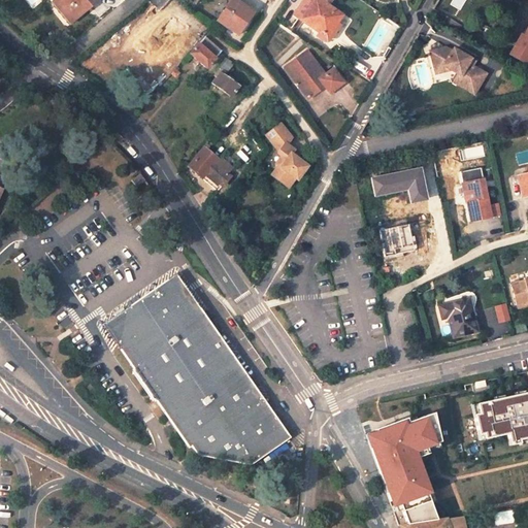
[(59,0),(58,2),(73,22),(89,9),(87,6),(93,0),(59,0)]
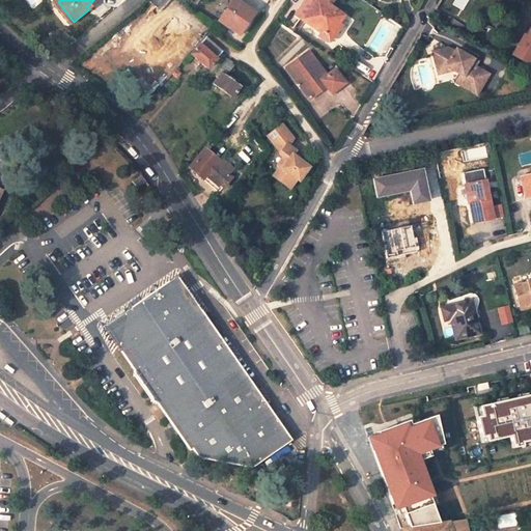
[(171,43),(186,25),(165,7),(170,0),(149,0),(161,9),(147,25),(171,43)]
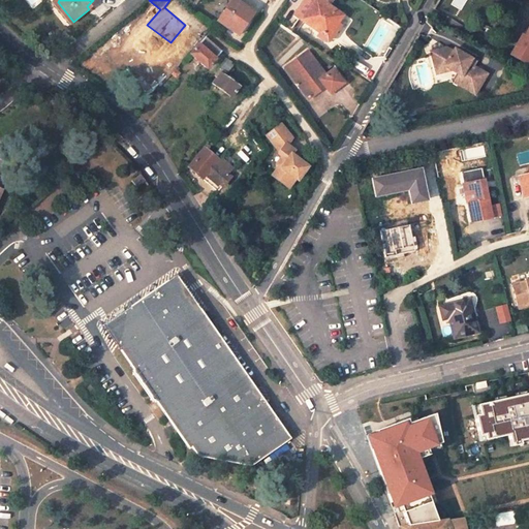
[(329,37),(343,17),(340,14),(341,12),(322,0),(311,0),(300,17),(322,32),(329,37)]
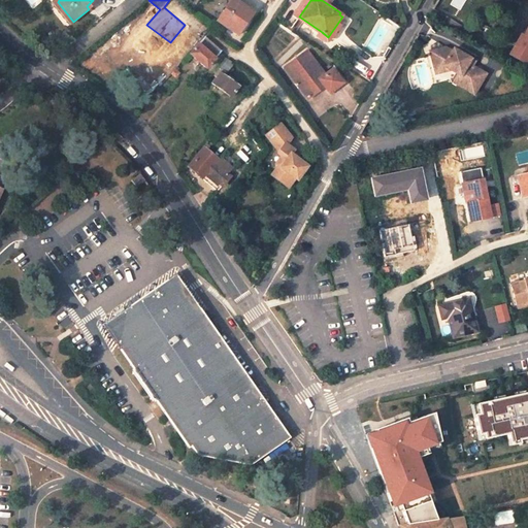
[(527,14),(506,57),(525,66),(527,60),(527,0),(526,0),(527,0),(527,14)]
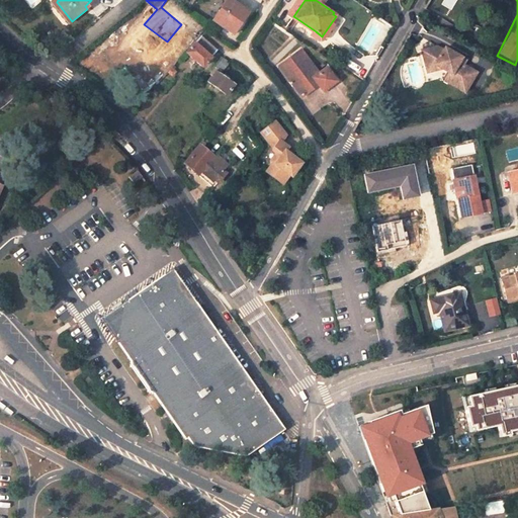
[(234,33),(250,11),(240,4),(238,6),(232,1),(222,14),(229,19),(224,26),(234,33)]
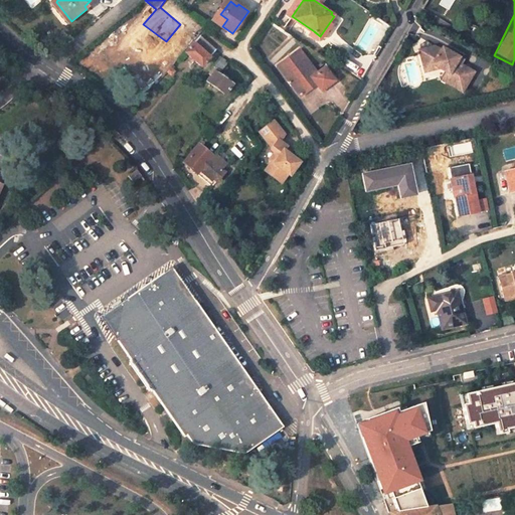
[(311,35),(318,40),(320,36),(314,31),(311,35)]
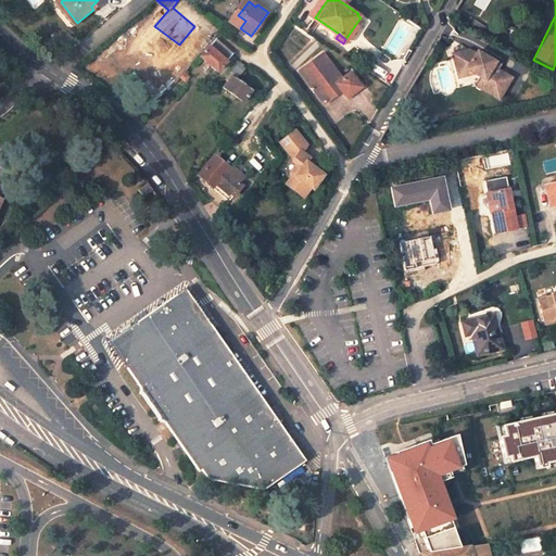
[(232,51),(217,38),(211,46),(210,45),(201,55),(218,71),(227,60),(227,58),(232,51)]
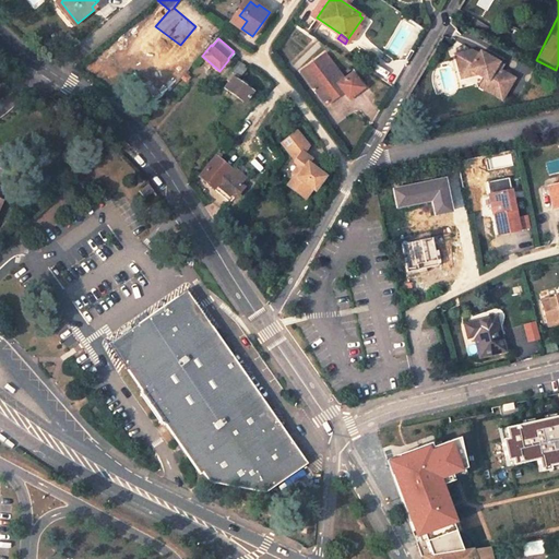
[(471,50),(454,55),(459,72),(467,70),(483,79),(480,83),(482,90),(500,100),(513,79),(499,70),(501,66),(479,51),(477,55),(471,50)]
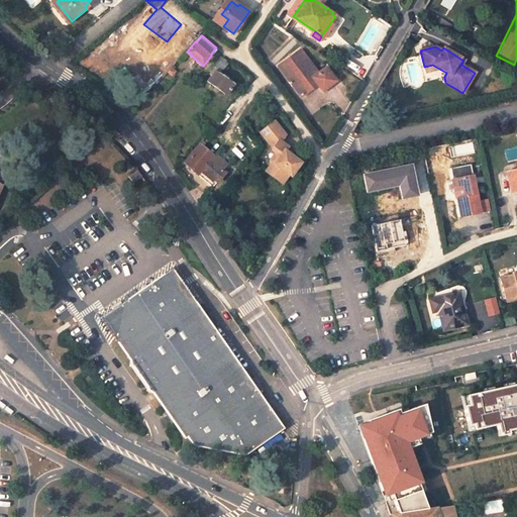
[(302,95),(318,83),(322,90),(336,80),(326,66),(318,72),(301,48),(279,64),(302,95)]
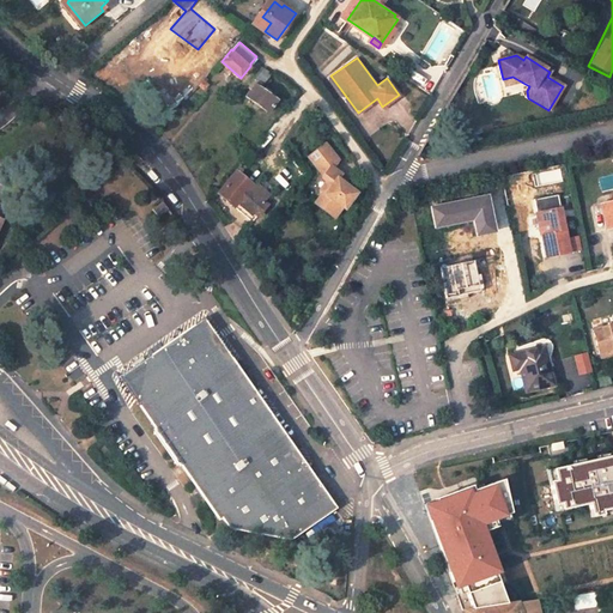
[(253,89),(248,96),(268,111),(278,99),(275,97),(277,95),(274,93),(272,96),(271,93),(272,91),(273,90),(268,86),(265,84),(271,77),(273,73),(265,67),(250,86),(253,89)]
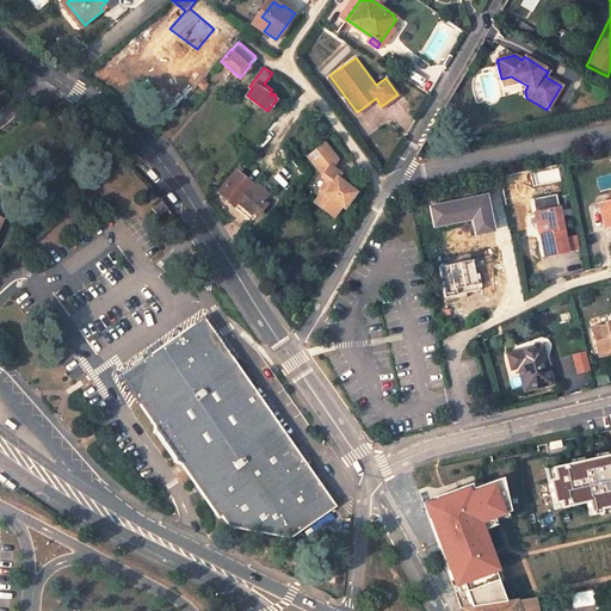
[(204,88),(209,82),(207,80),(209,76),(207,75),(198,84),(204,88)]
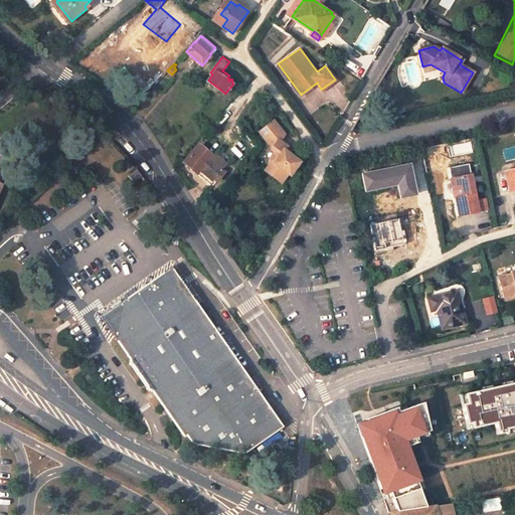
[(274,161),(267,170),(282,182),(289,172),(291,174),(301,161),(290,153),(285,149),(288,145),(281,140),(285,133),(276,121),(262,131),(274,146),(273,148),(276,151),(271,158),(274,161)]
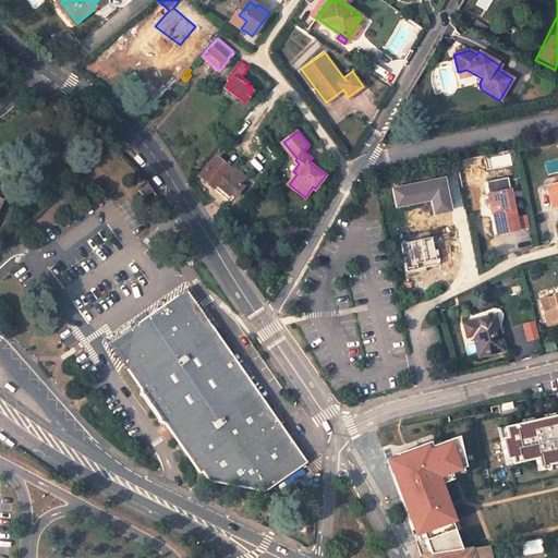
[(501,167),(510,165),(507,150),(498,153),(498,154),(501,167)]
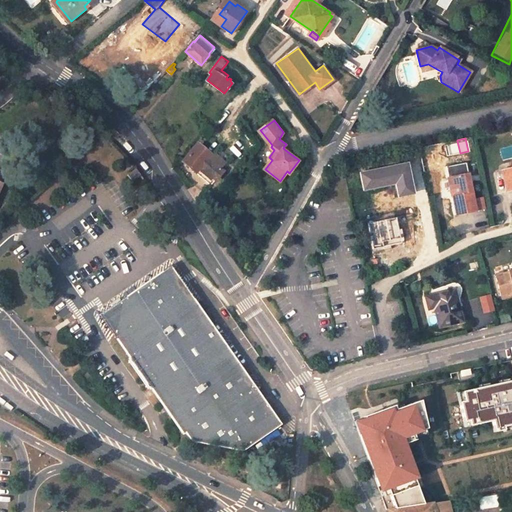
[(449,159),(461,157),(460,153),(457,141),(446,144),(449,159)]
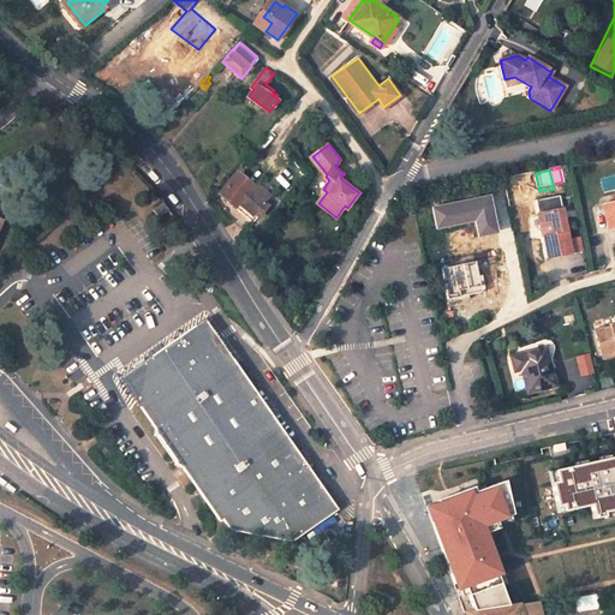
[(220,193),(237,206),(239,202),(242,199),(245,202),(245,208),(254,214),(256,212),(260,215),(269,204),(266,201),(270,195),(260,185),(254,192),(251,189),(255,184),(239,171),(220,193)]
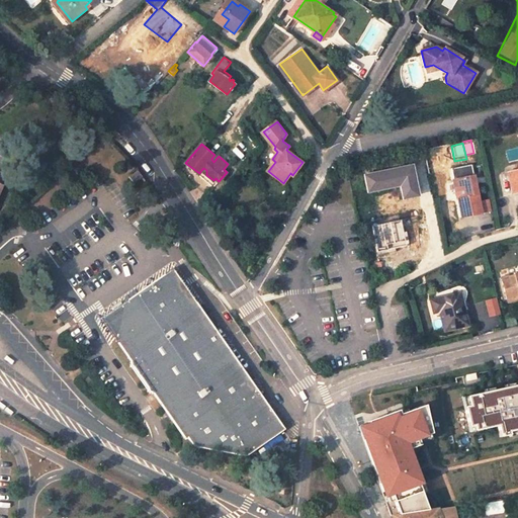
[(517,170),(508,174),(513,193),(517,191),(517,170)]
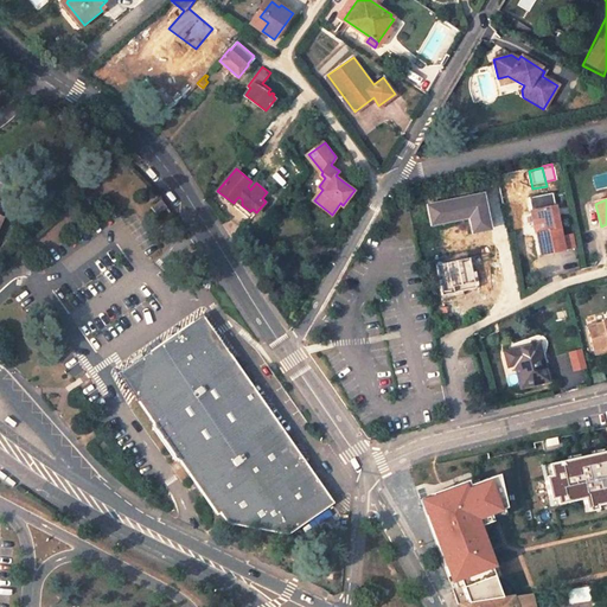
[(163,218),(171,210),(164,202),(155,210),(163,218)]
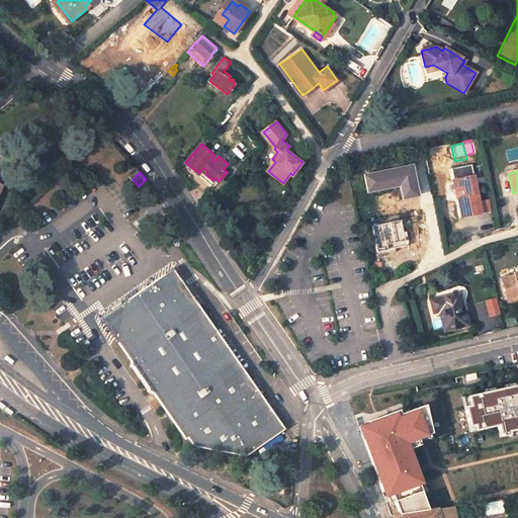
[(461,219),(482,214),(479,201),(473,176),(453,180),(457,200),(461,219)]
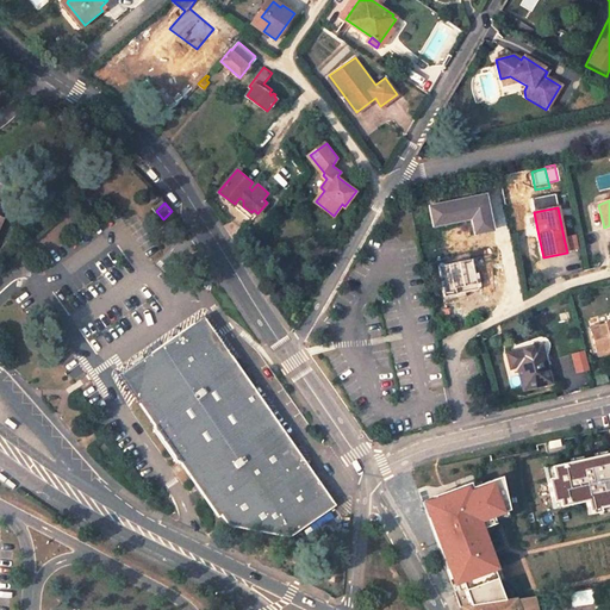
[(564,237),(567,253),(578,250),(576,235),(564,237)]
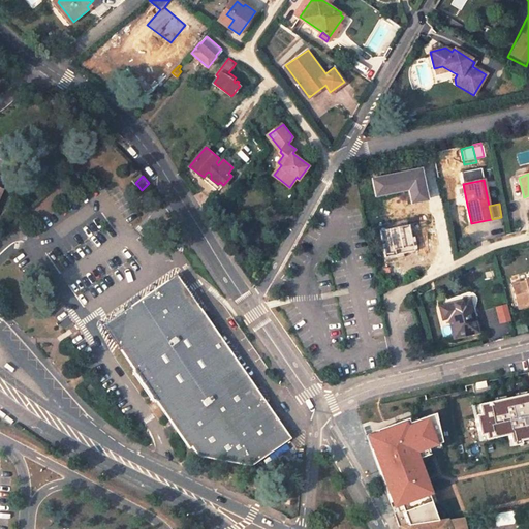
[(384,258),(406,254),(406,250),(404,245),(412,243),(409,225),(379,231),(384,258)]
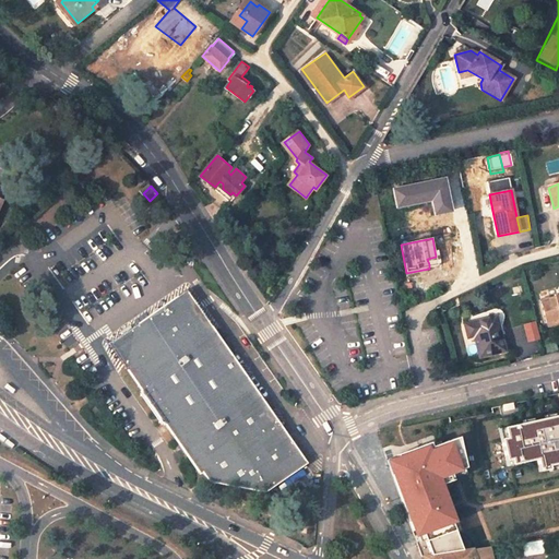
[(558,293),(558,294),(547,297),(548,301),(542,302),(547,323),(558,320),(558,289),(558,293)]
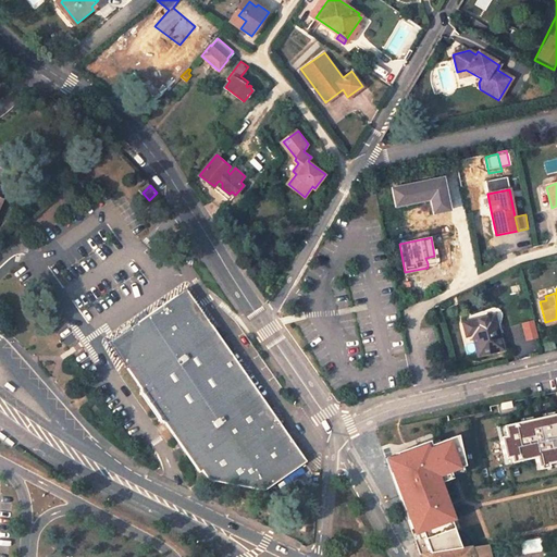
[(306,461),(185,289),(116,338),(108,344),(199,473),(201,471),(209,482),(263,492),(306,461)]
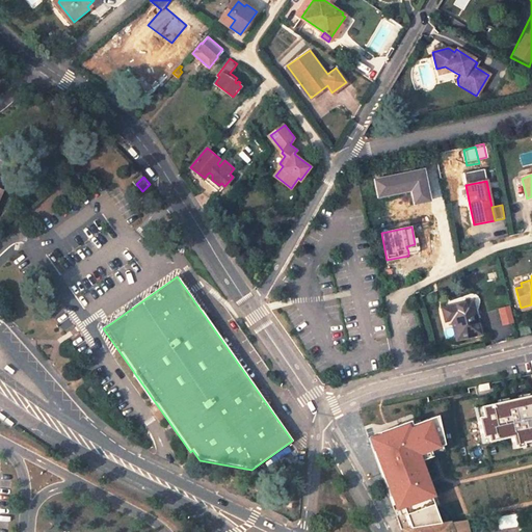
[(456,340),(480,335),(472,302),(442,310),(445,321),(452,320),(456,340)]
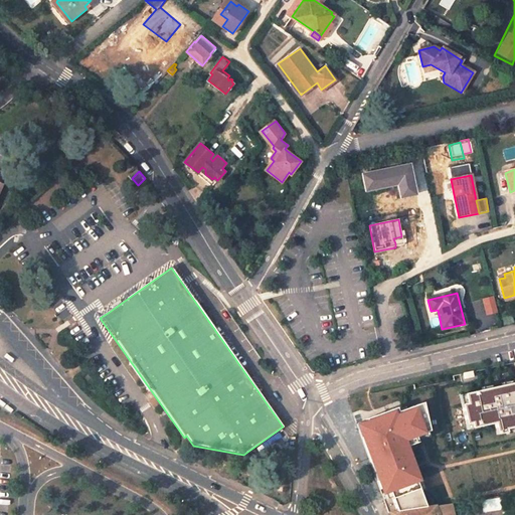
[(485,316),(497,314),(493,296),(481,299),(485,316)]
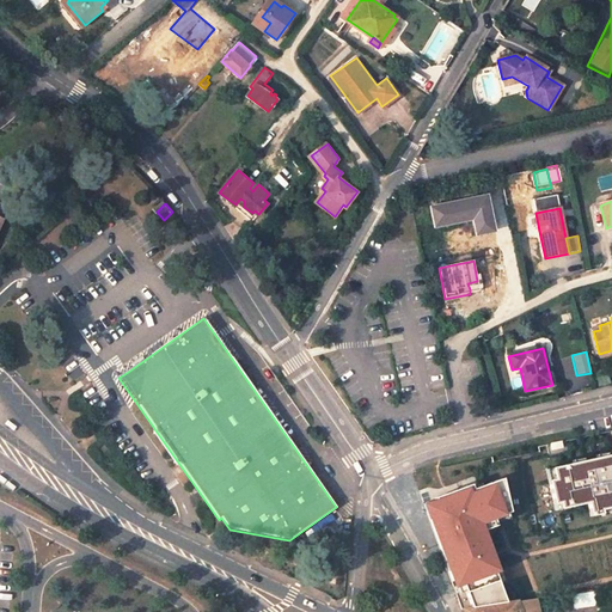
[(583,435),(551,442),(552,451),(585,442),(583,435)]
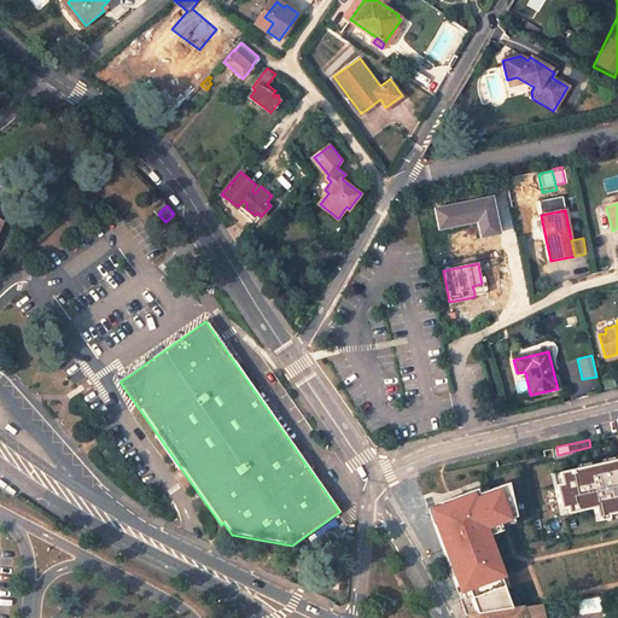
[(495,464),(420,478),(425,505),(426,508),(433,505),(432,501),(438,500),(466,494),(468,506),(503,497),(502,490),(554,481),(554,477),(595,468),(593,455),(592,449),(590,447),(558,455),(557,447),(496,460),(495,461),(495,464)]
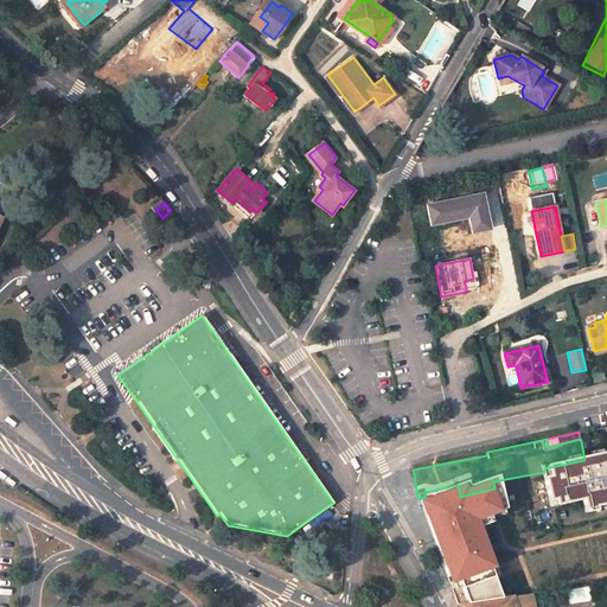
[(426,496),(419,499),(422,509),(429,506),(429,505),(434,503),(430,491),(425,492),(426,496)]
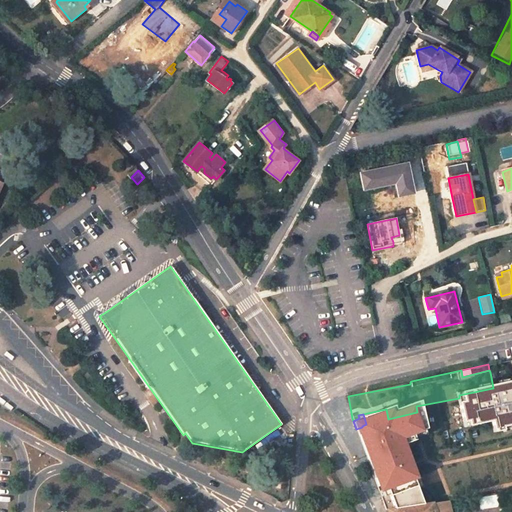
[(366,424),(362,426),(362,427),(356,429),(386,509),(447,500),(461,498),(459,487),(459,478),(474,476),(471,461),(447,465),(449,480),(443,481),(445,492),(403,499),(397,495),(392,496),(390,491),(397,492),(401,489),(402,490),(404,489),(404,491),(422,485),(420,479),(401,486),(396,472),(391,474),(376,433),(375,432),(374,432),(373,429),(370,427),(368,428),(366,424)]
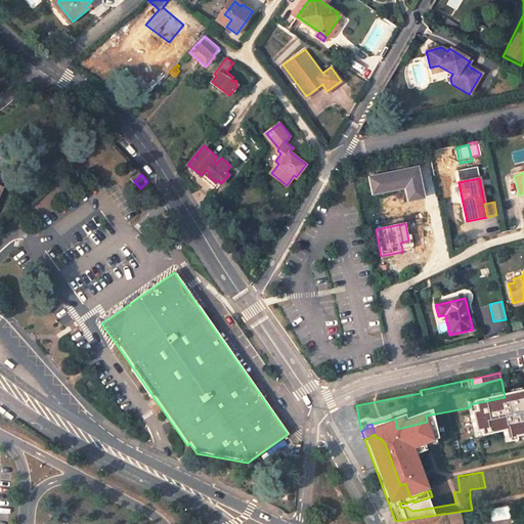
[(512,504),(523,501),(523,484),(521,485),(521,490),(503,493),(504,505),(512,504)]
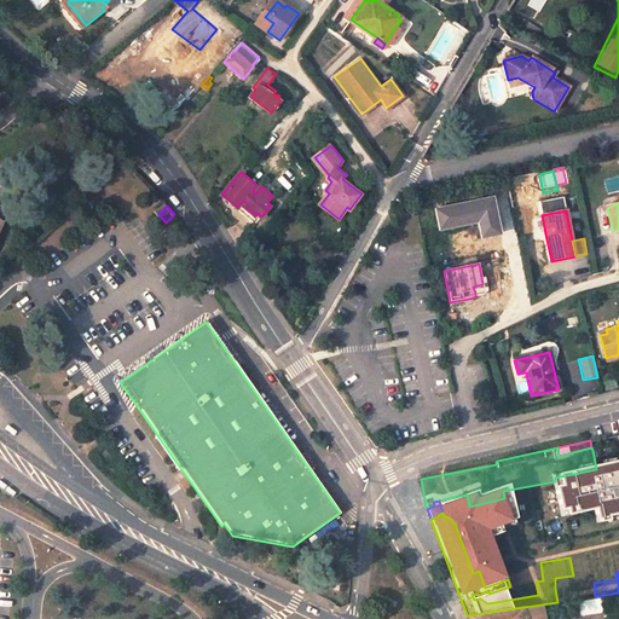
[(583,584),(580,574),(573,576),(555,578),(555,589),(583,584)]
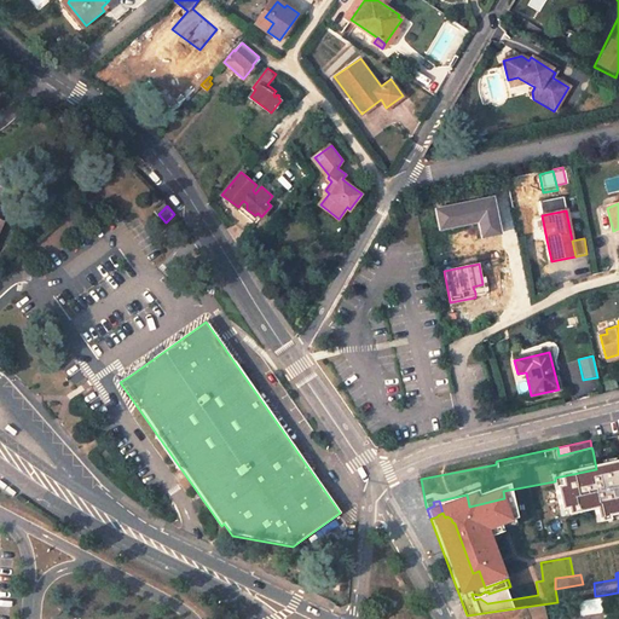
[(583,584),(585,599),(595,596),(594,583),(583,584)]
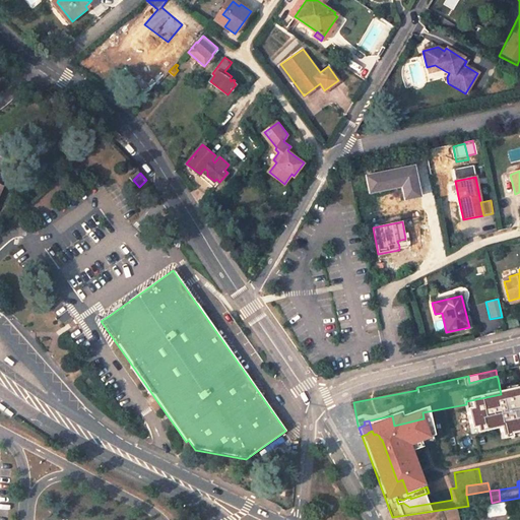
[(491,514),(509,511),(508,500),(500,501),(492,503),(490,503),(491,514)]
